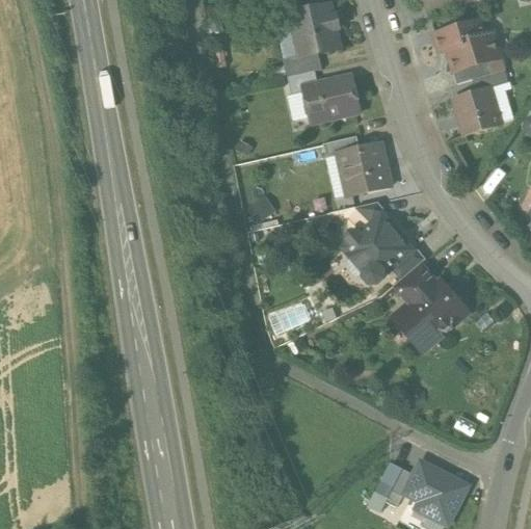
[(424,0),(428,9),(459,0),(424,0)]
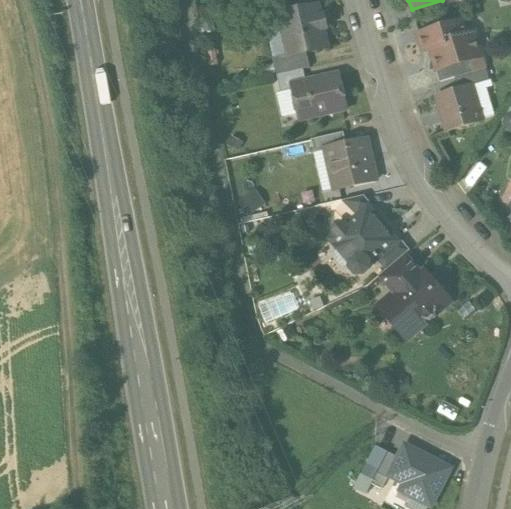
[(317,5),(279,13),(288,53),(288,54),(306,50),(326,45),(322,27),(325,26),(322,14),(319,15),(317,5)]
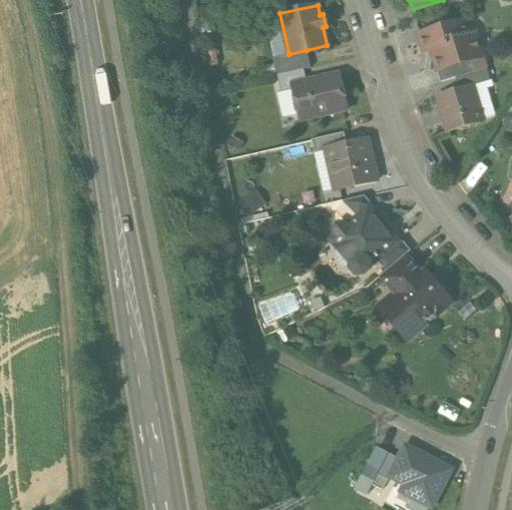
[(463,19),(419,32),(424,49),(430,46),(437,66),(437,69),(471,59),(481,55),(474,31),(467,33),(463,19)]
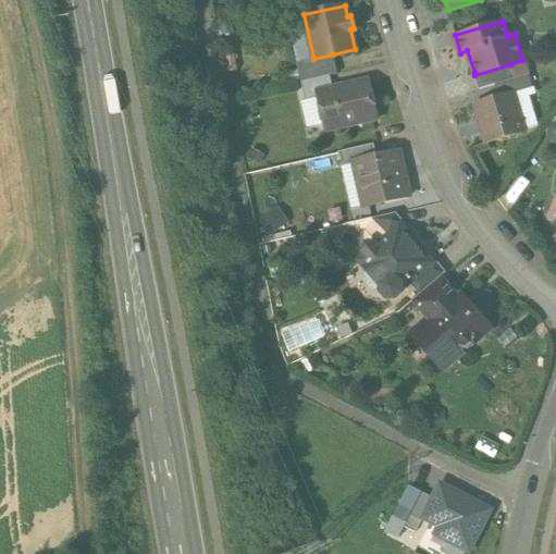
[(336,72),(333,54),(313,59),(313,58),(296,61),(299,79),(329,73),(336,72)]
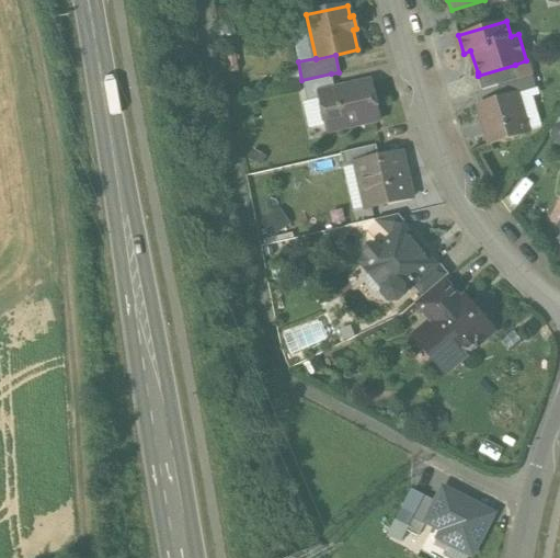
[(515,65),(478,76),(478,72),(476,73),(481,89),(498,83),(518,77),(515,65)]
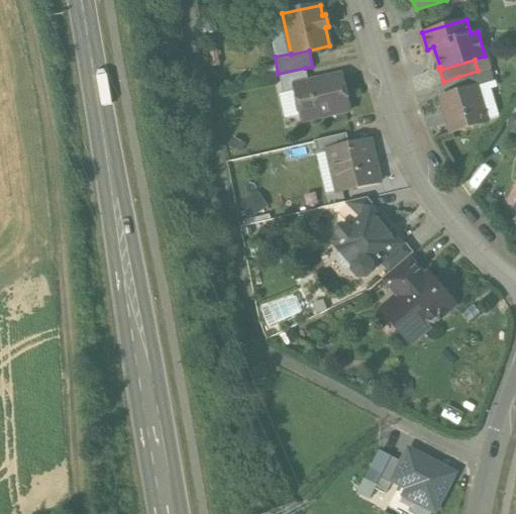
[(308,80),(305,68),(278,74),(283,92),(295,89),(294,83),(308,80)]
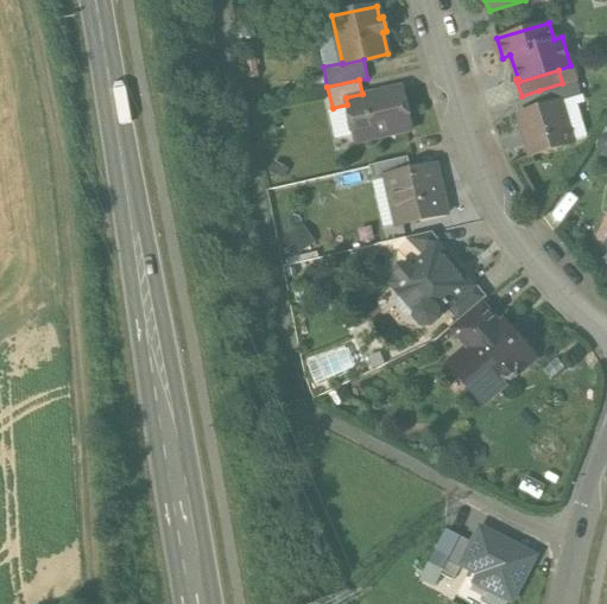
[(539,90),(543,105),(558,100),(581,94),(576,80),(562,83),(539,90)]
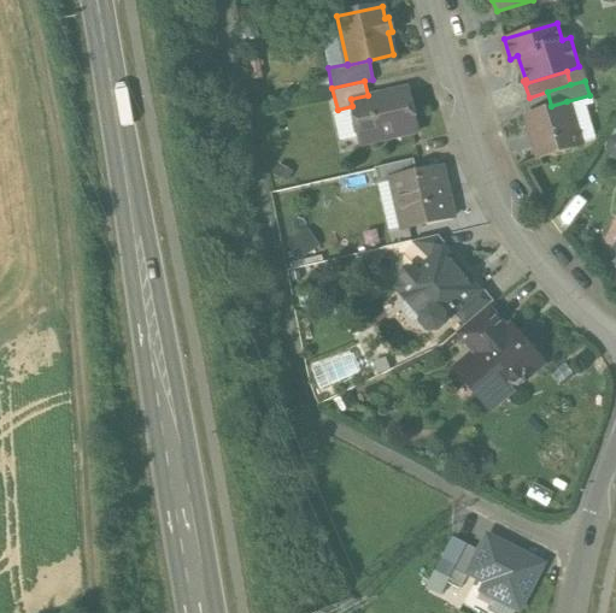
[(368,95),(351,99),(352,106),(356,118),(352,123),(353,131),(359,135),(369,133),(370,141),(416,131),(405,87),(368,95)]
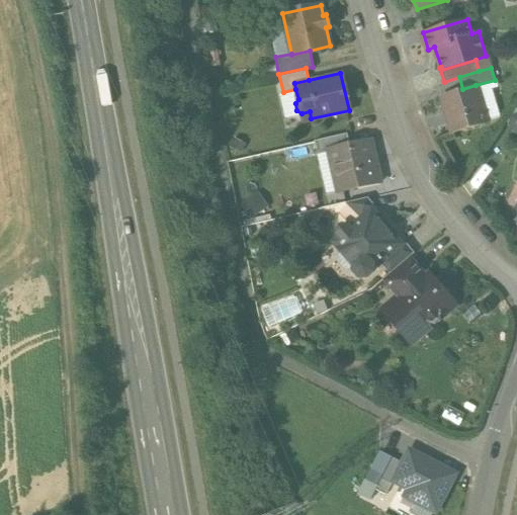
[(462,89),(440,96),(451,132),(487,120),(476,85),(462,89)]
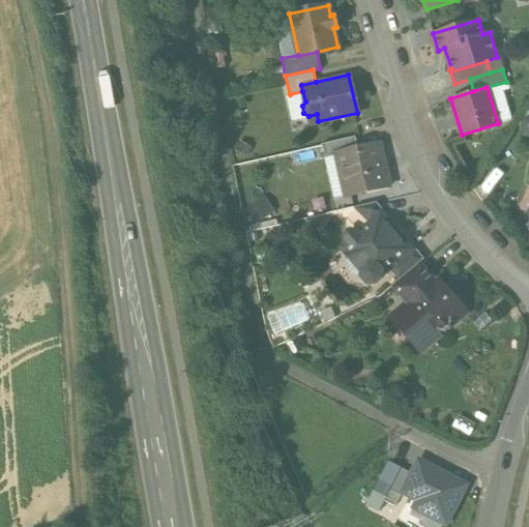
[(336,152),(357,147),(354,136),(320,143),(324,156),(335,154),(334,152),(336,152)]
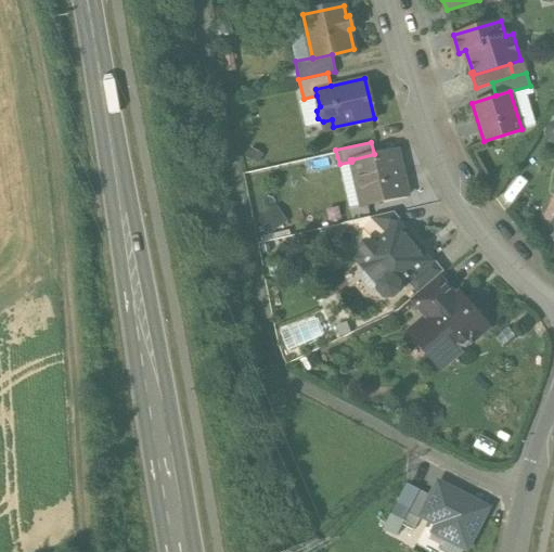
[(352,159),(350,159),(351,162),(356,182),(359,182),(364,204),(407,194),(397,149),(374,154),(352,159)]
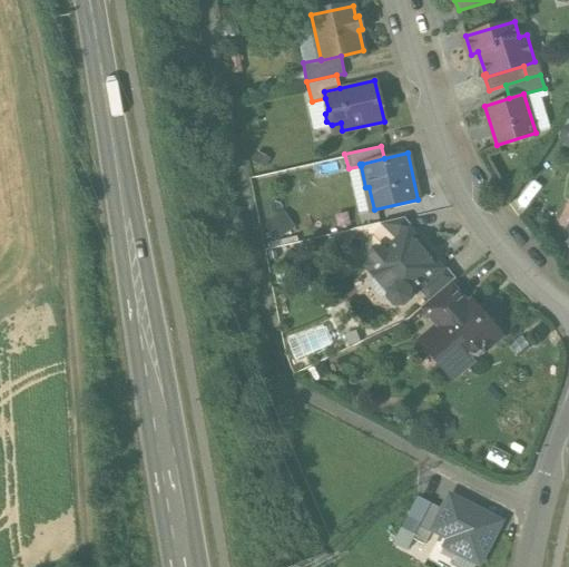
[(413,228),(404,216),(380,223),(396,240),(409,230),(410,231),(413,228)]
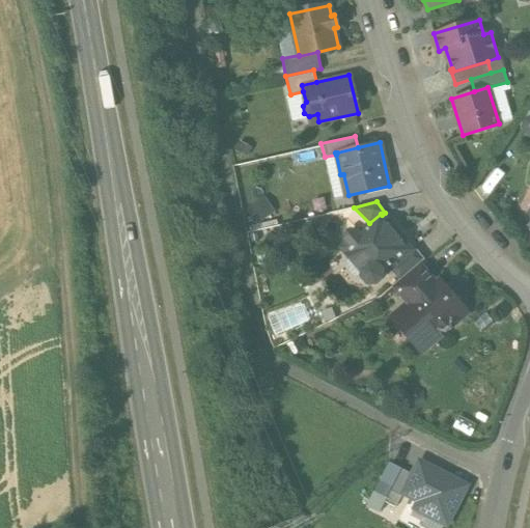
[(369,223),(358,232),(356,230),(351,229),(344,234),(344,241),(346,243),(341,247),(362,272),(361,277),(367,284),(375,283),(382,278),(382,272),(388,267),(389,269),(411,249),(382,215),(381,214),(369,223)]
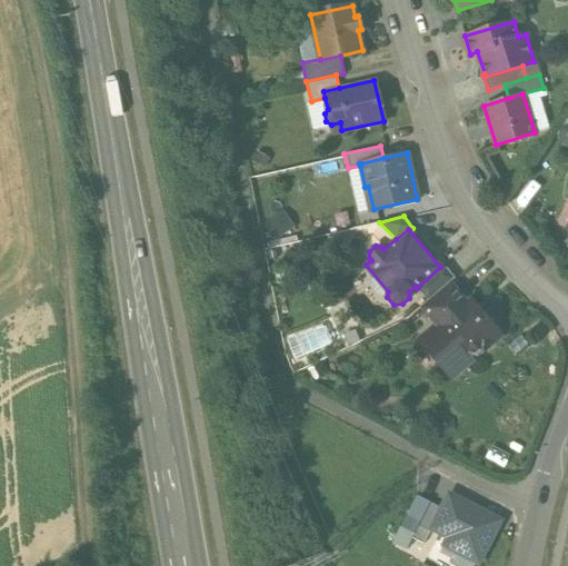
[(444,264),(440,267),(417,288),(428,299),(450,280),(454,277),(444,264)]
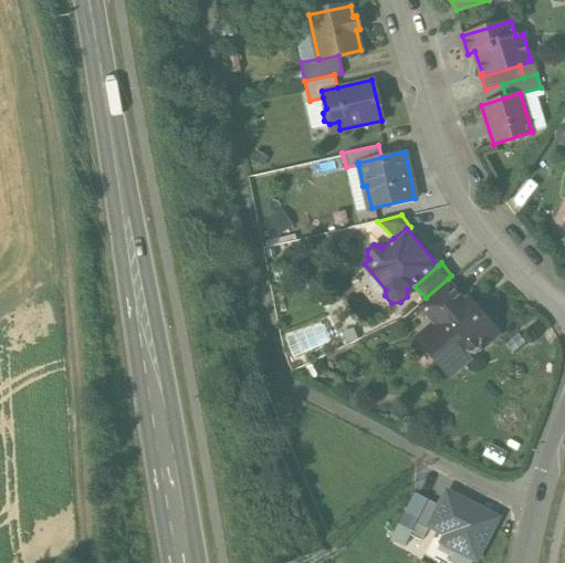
[(463,299),(448,279),(426,298),(416,305),(429,322),(412,337),(449,379),(501,335),(468,295),(463,299)]
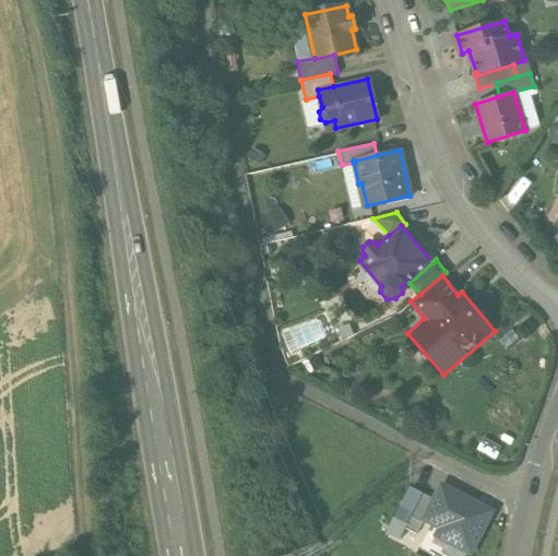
[(460,494),(440,484),(434,498),(423,518),(450,532),(447,540),(470,552),(491,511),(472,500),(469,501),(461,497),(460,494)]
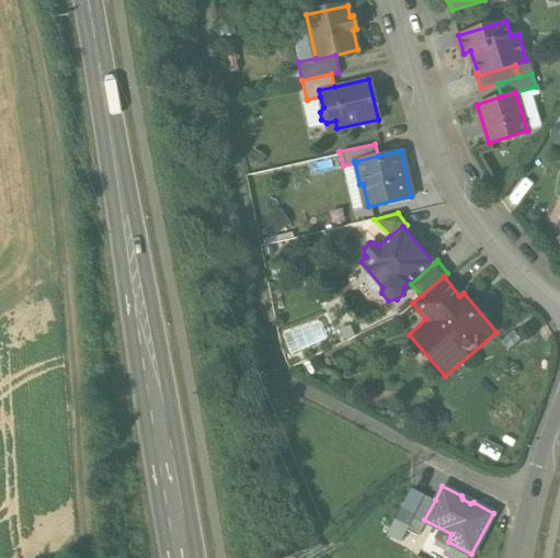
[(422,496),(411,489),(396,519),(407,525),(422,496)]
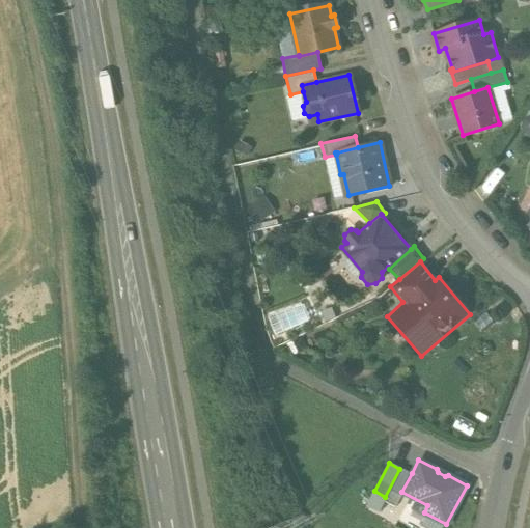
[(412,473),(400,468),(399,469),(385,497),(384,500),(394,506),(401,492),(412,473)]
